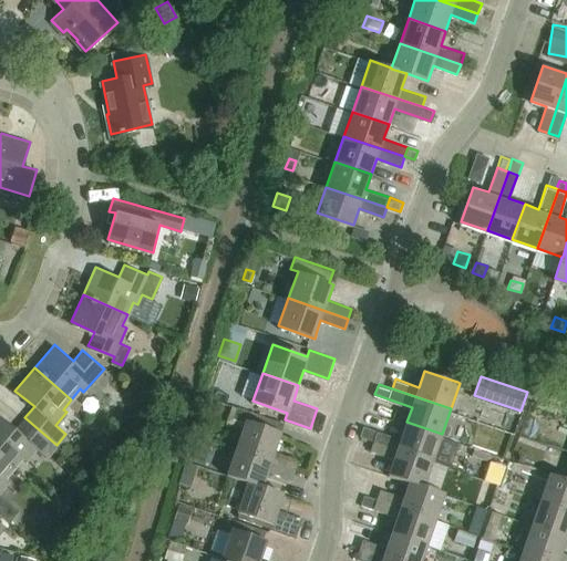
[(57,445),(24,417),(16,428),(0,415),(0,454),(13,466),(22,456),(26,459),(37,446),(47,455),(57,445)]
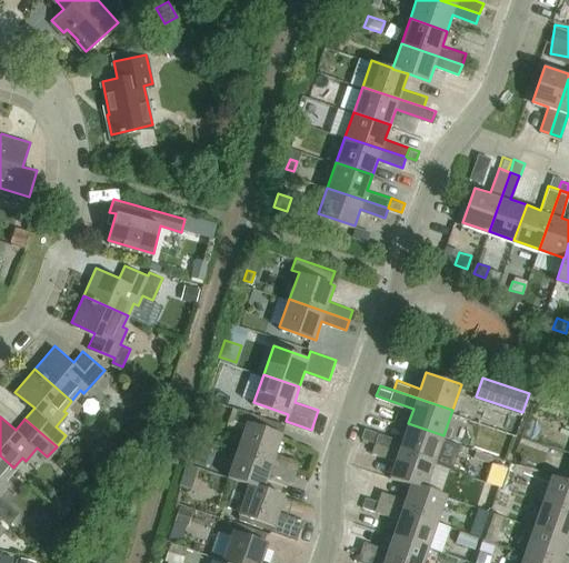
[(237,449),(296,470),(299,460),(276,452),(280,438),(281,438),(282,433),(247,421),(237,449)]
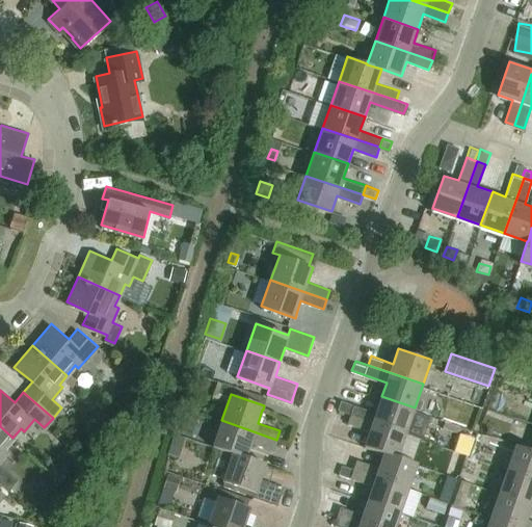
[(406,431),(415,407),(381,396),(376,410),(345,399),(342,409),(351,412),(406,431)]
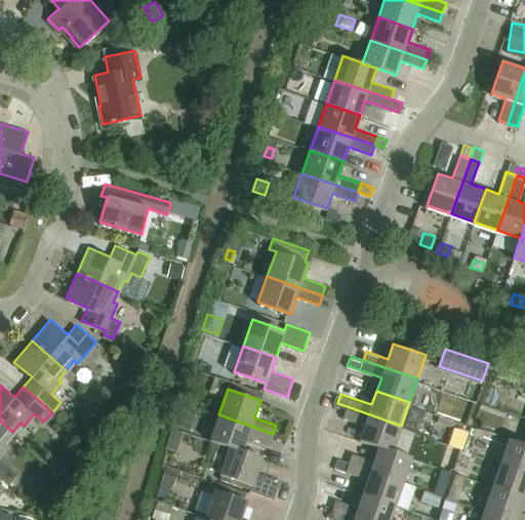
[(393,449),(393,448),(401,426),(347,406),(344,415),(365,423),(359,439),(379,446),(379,445),(393,449)]
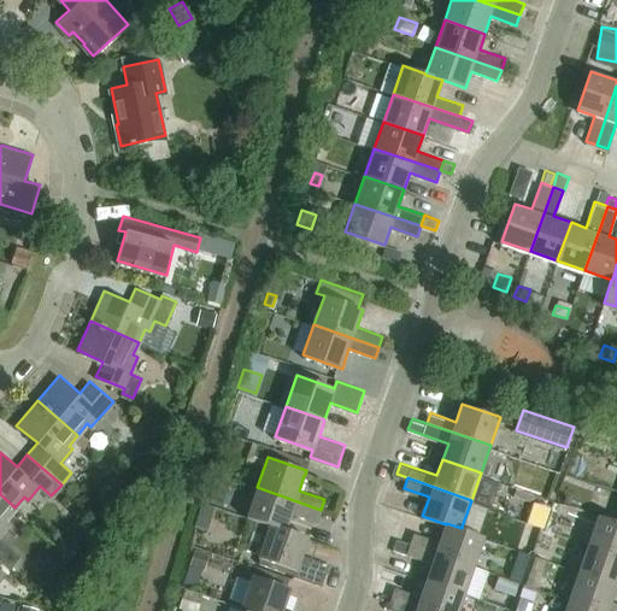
[(316,521),(321,510),(257,487),(246,517),(269,526),(270,524),(285,529),(286,528),(291,512),(316,521)]
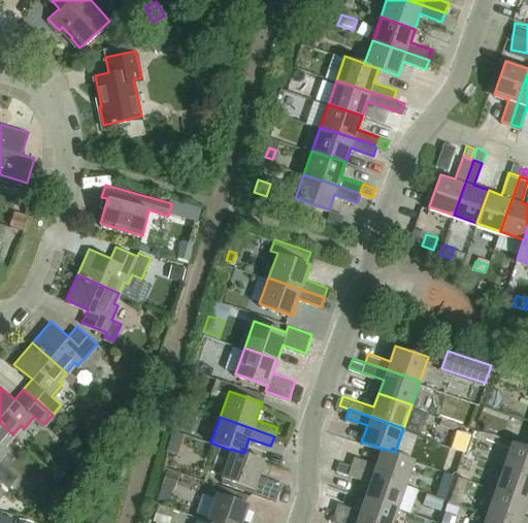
[(4,444),(12,434),(0,423),(0,478),(9,486),(18,476),(0,460),(0,455),(8,447),(4,444)]
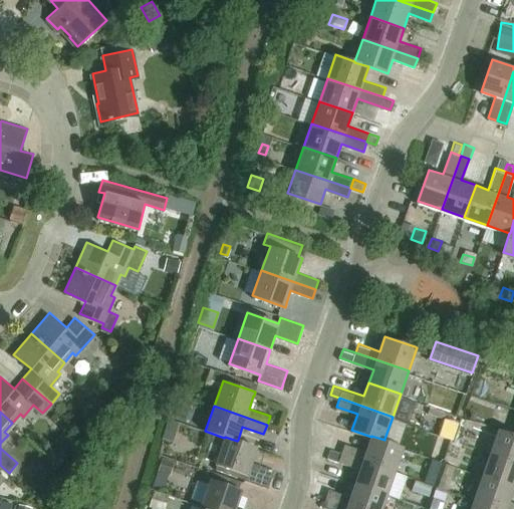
[(444,417),(438,434),(452,438),(457,422),(444,417)]
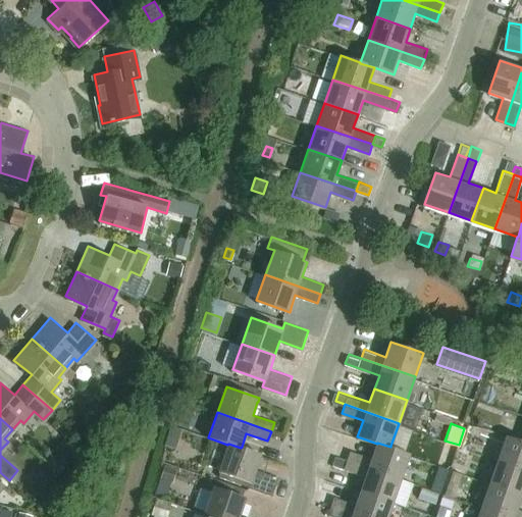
[(521,438),(507,433),(499,458),(521,466),(521,438)]
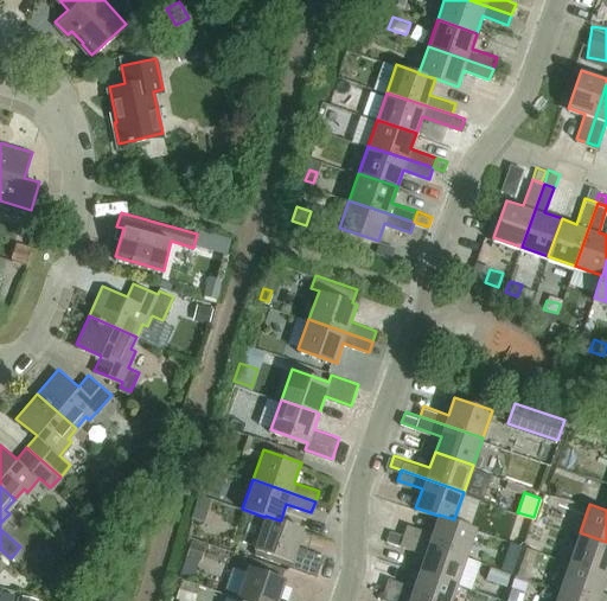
[(478,526),(454,518),(454,519),(439,515),(439,516),(433,531),(408,523),(404,532),(468,555),(478,526)]
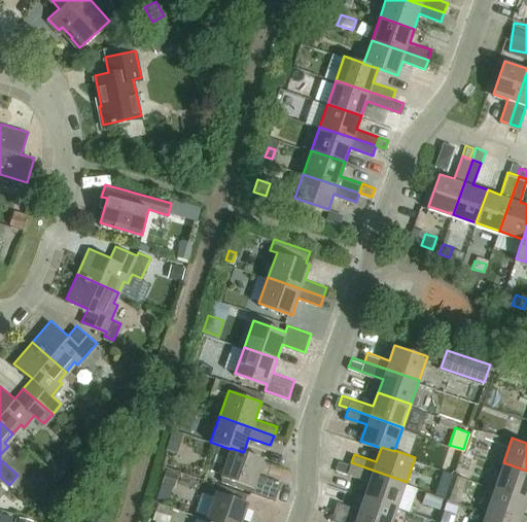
[(264,458),(244,451),(243,452),(231,448),(230,449),(220,476),(253,486),(251,491),(275,498),(281,480),(258,473),(264,458)]
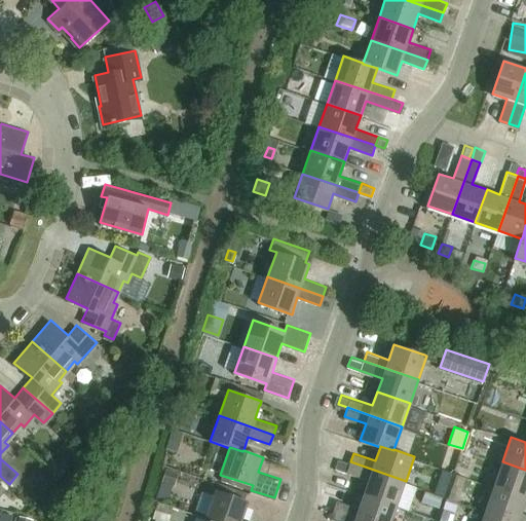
[(461,451),(457,463),(471,468),(475,456),(461,451)]
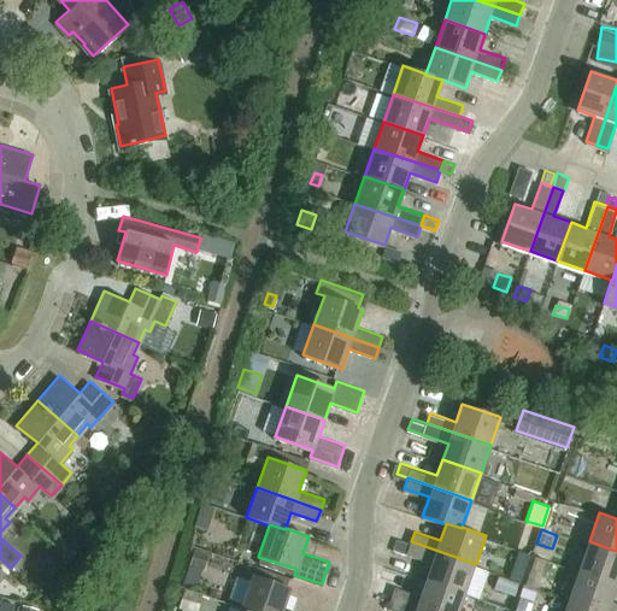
[(397,536),(393,548),(407,553),(411,541),(397,536)]
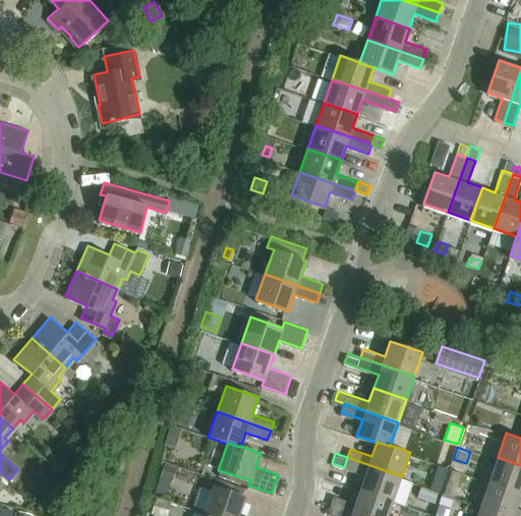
[(394,500),(402,476),(347,457),(344,467),(365,474),(361,489),(394,500)]
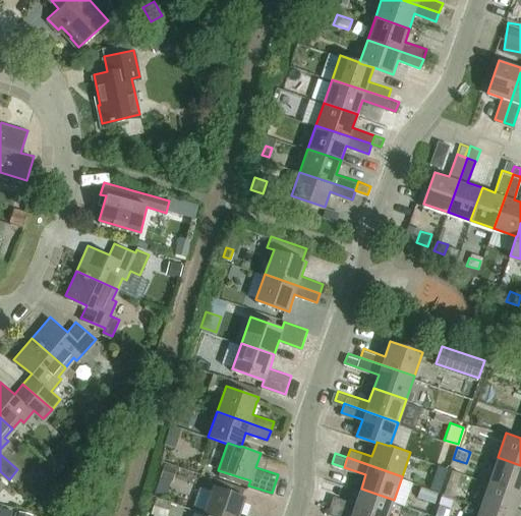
[(520,465),(498,457),(489,481),(520,493),(520,465)]
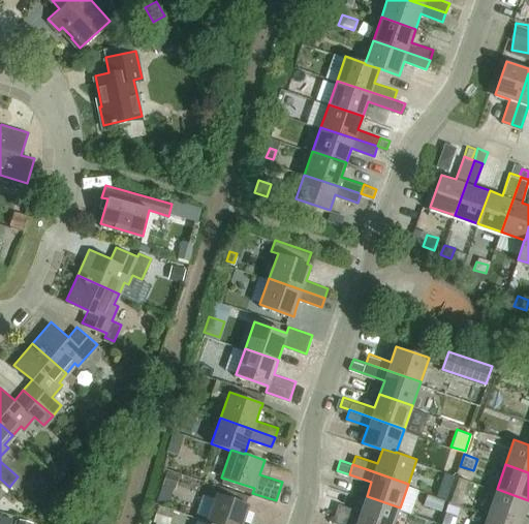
[(167,469),(162,482),(174,486),(178,473),(167,469)]
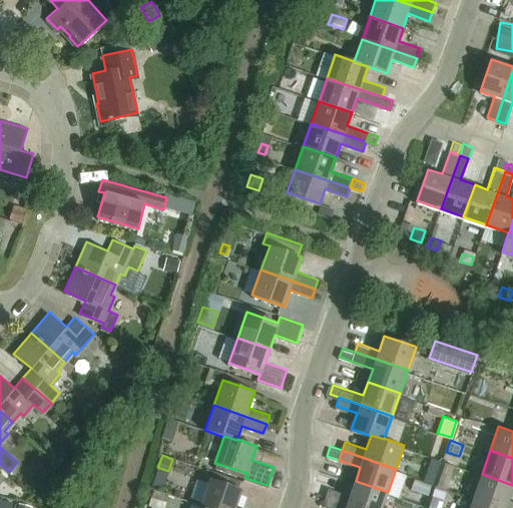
[(431,456),(423,479),(431,482),(432,482),(440,459),(431,456)]
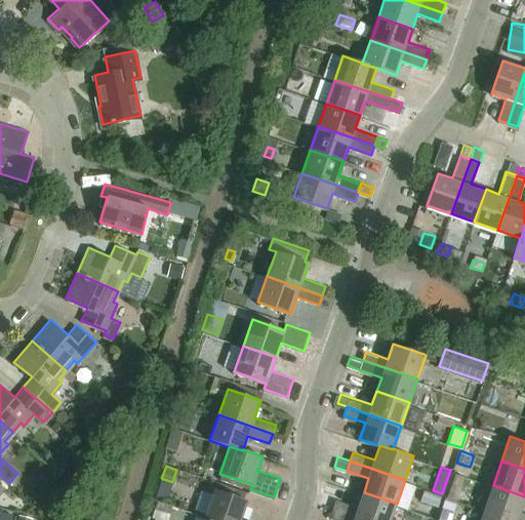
[(204,519),(203,519),(240,519),(244,510),(245,510),(246,505),(240,503),(243,496),(208,484),(204,495),(211,497),(204,519)]
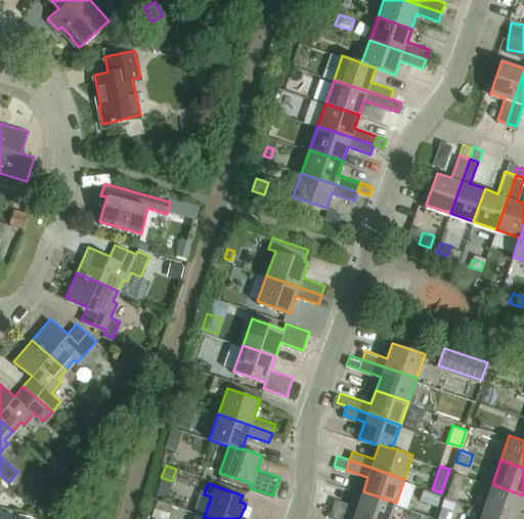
[(523,518),(523,511),(519,510),(523,495),(492,484),(484,507),(520,518),(523,518)]
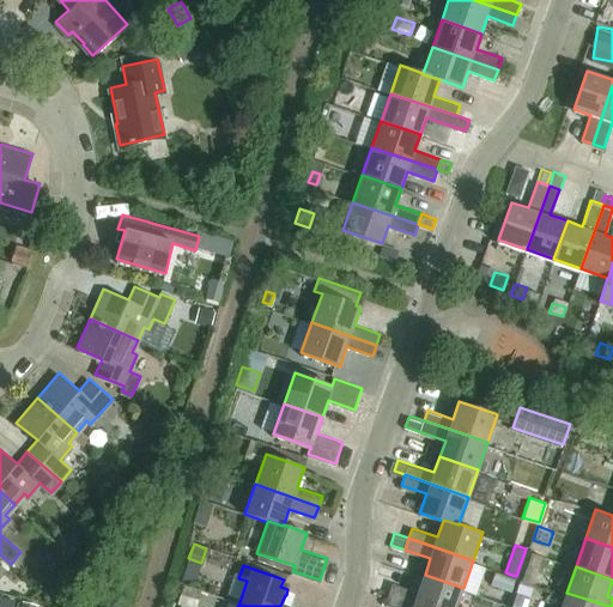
[(495,569),(490,583),(511,589),(515,576),(505,572),(495,569)]
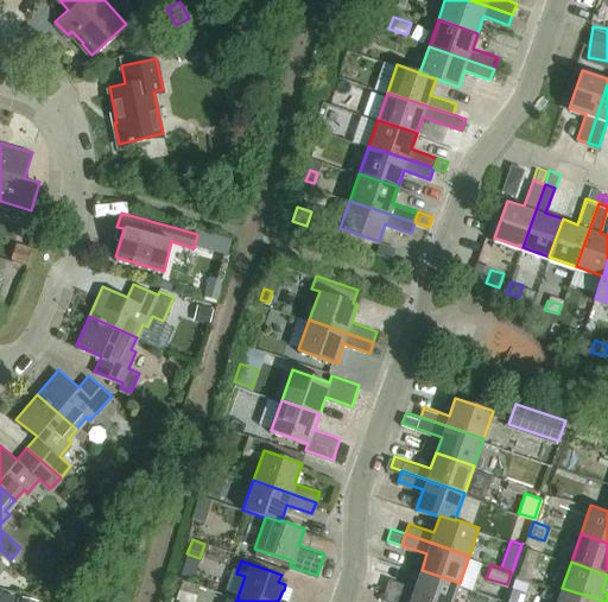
[(428,601),(451,601),(460,583),(422,570),(416,585),(390,576),(386,588),(428,601)]
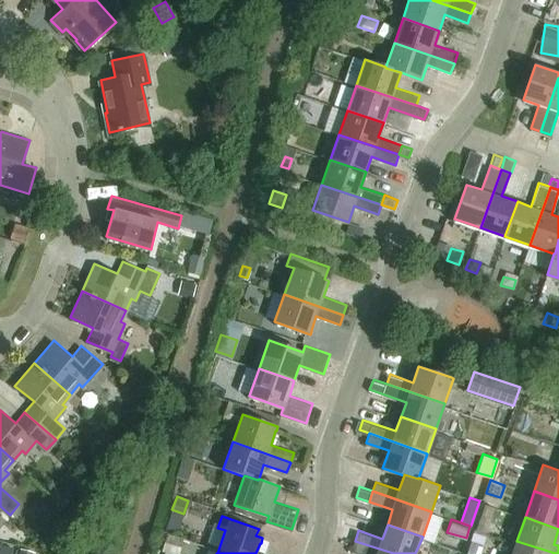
[(168,532),(163,549),(176,553),(181,537),(168,532)]
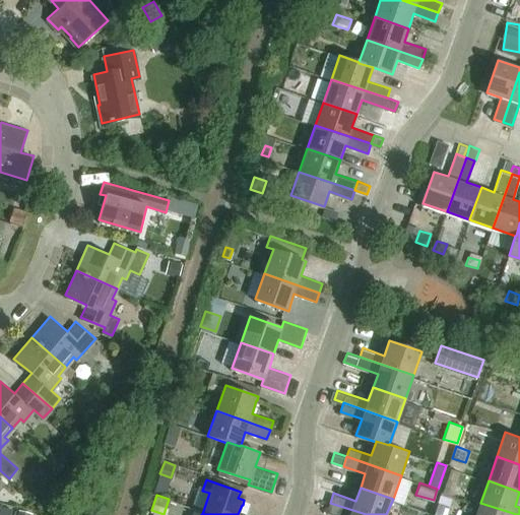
[(0,503),(0,511),(8,513),(10,506),(0,503)]
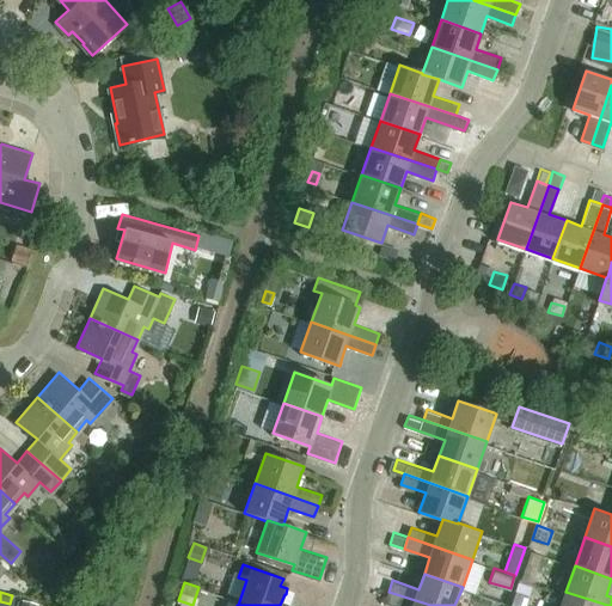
[(430,605),(389,592),(385,601),(396,605),(430,605)]
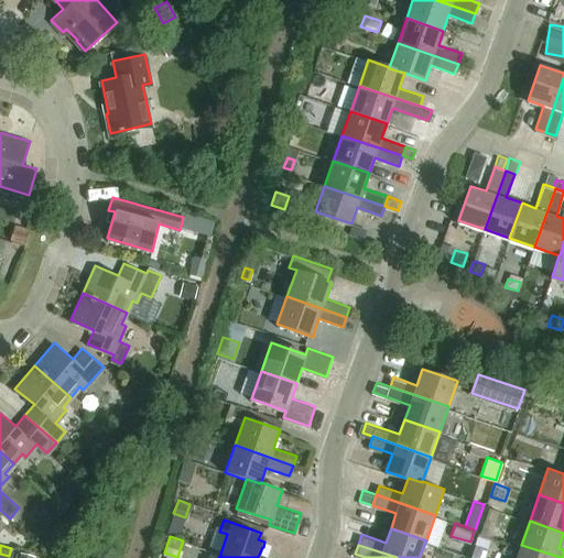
[(560,557),(521,545),(516,557),(560,557)]
